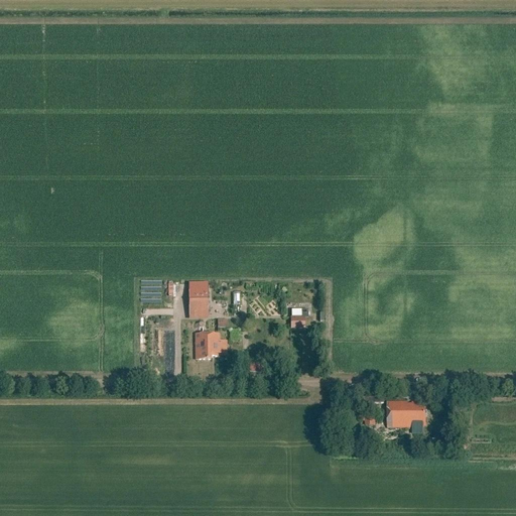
[(189,308),(208,308),(208,298),(189,298),(189,308)]
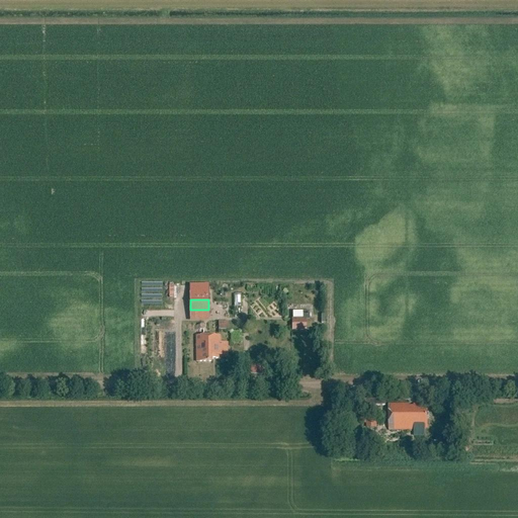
[(314,321),(309,321),(309,312),(304,312),(304,320),(292,321),(292,331),(314,331),(314,321)]
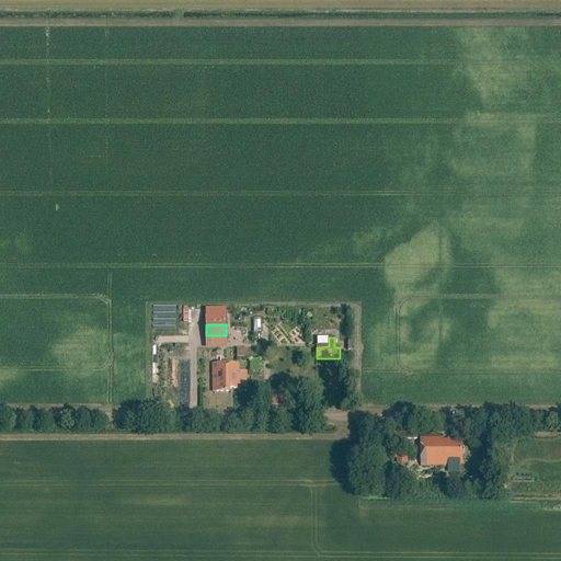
[(239,365),(213,366),(213,393),(229,393),(229,390),(239,390),(239,387),(247,387),(245,373),(239,373),(239,365)]
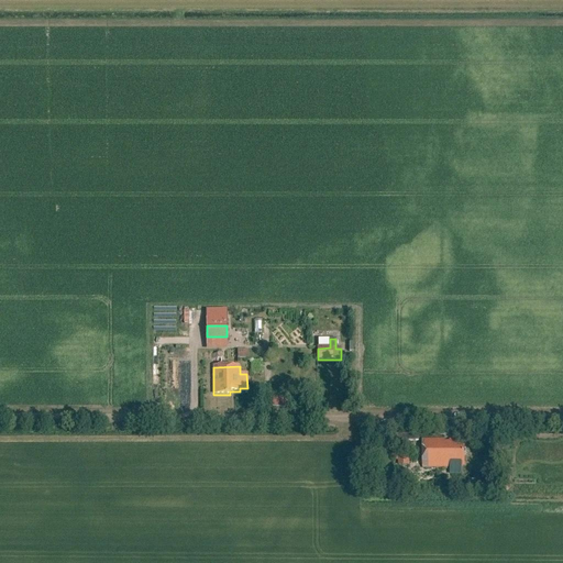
[(473,441),(473,432),(464,431),(464,441),(473,441)]
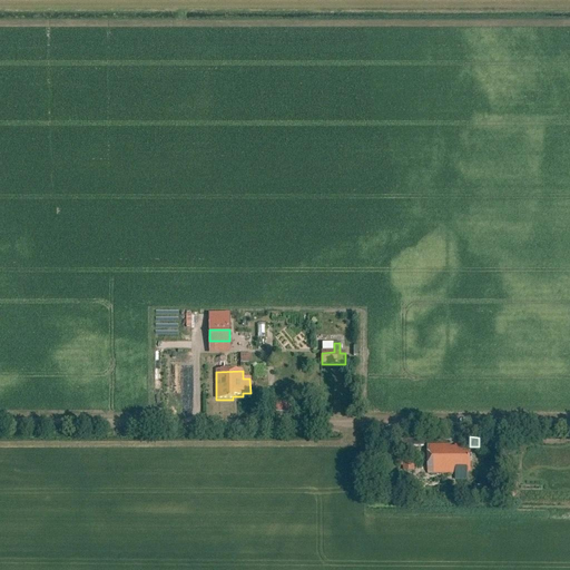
[(470,473),(470,454),(465,454),(465,446),(455,446),(455,448),(450,448),(450,445),(429,445),(429,474),(457,475),(455,482),(468,482),(468,473),(470,473)]
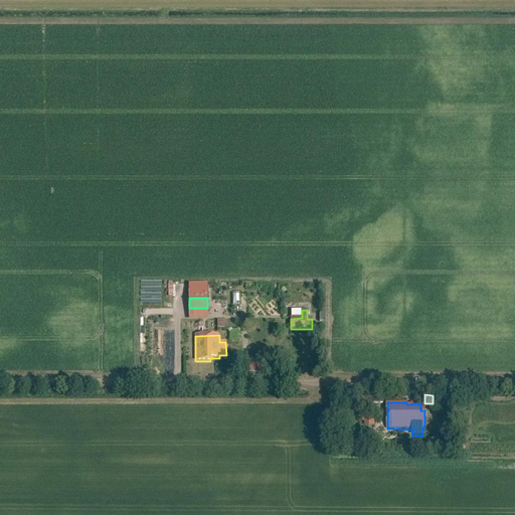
[(359,449),(359,443),(359,439),(344,439),(344,450),(359,449)]
